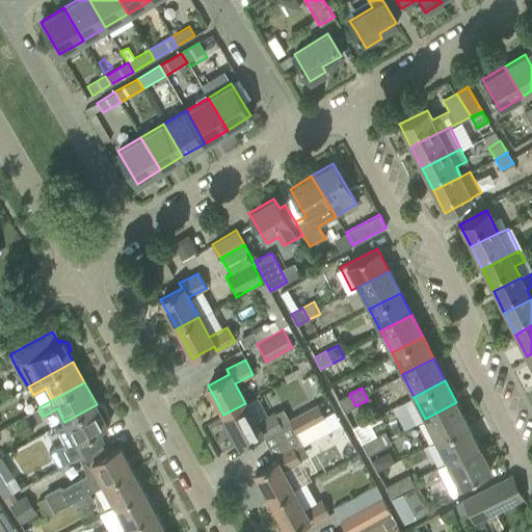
[(344,413),(355,406),(349,394),(338,400),(344,413)]
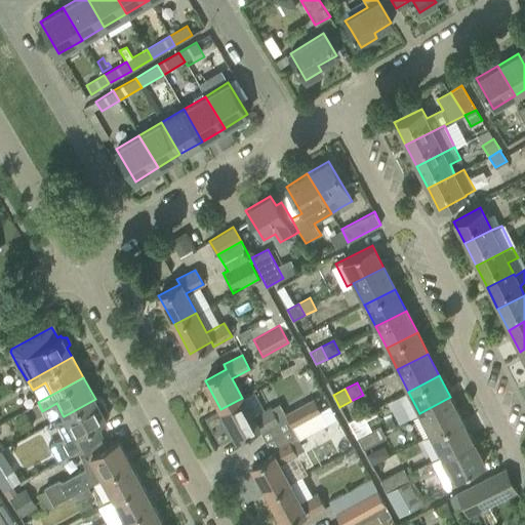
[(419,413),(431,435),(461,418),(450,397),(419,413)]
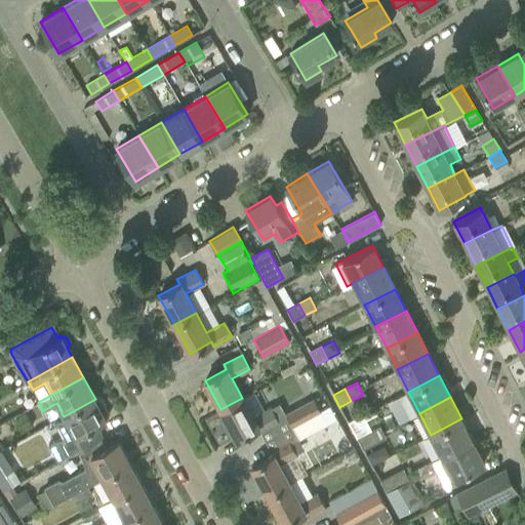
[(253,417),(242,398),(220,409),(237,439),(257,428),(259,432),(278,421),(271,408),(253,417)]
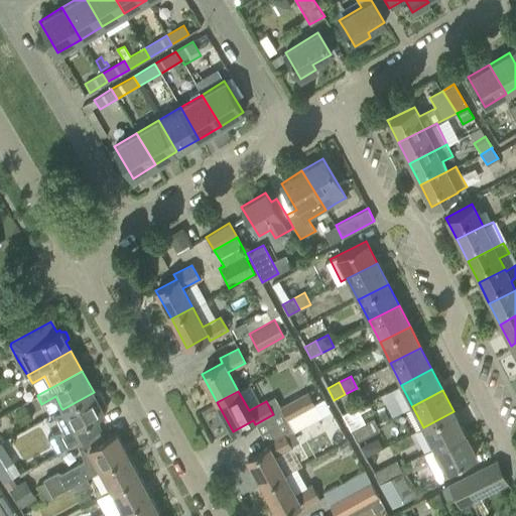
[(280,406),(287,419),(305,410),(314,405),(315,404),(308,391),(280,406)]
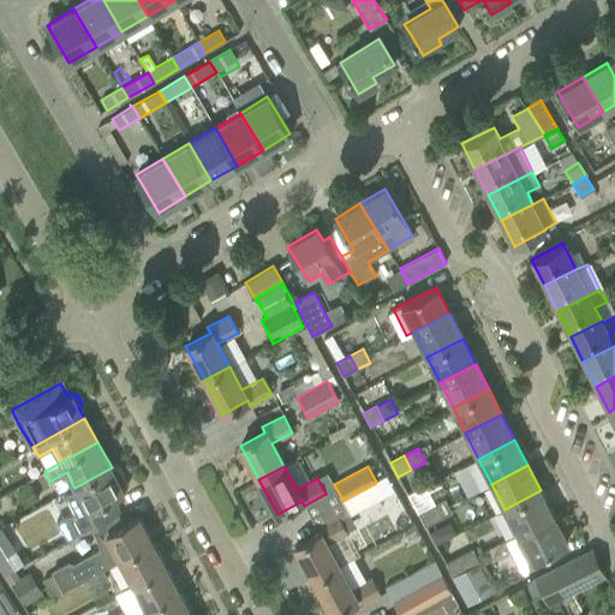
[(120,511),(113,497),(124,491),(112,467),(75,488),(73,487),(64,493),(75,512),(57,521),(67,539),(120,511)]
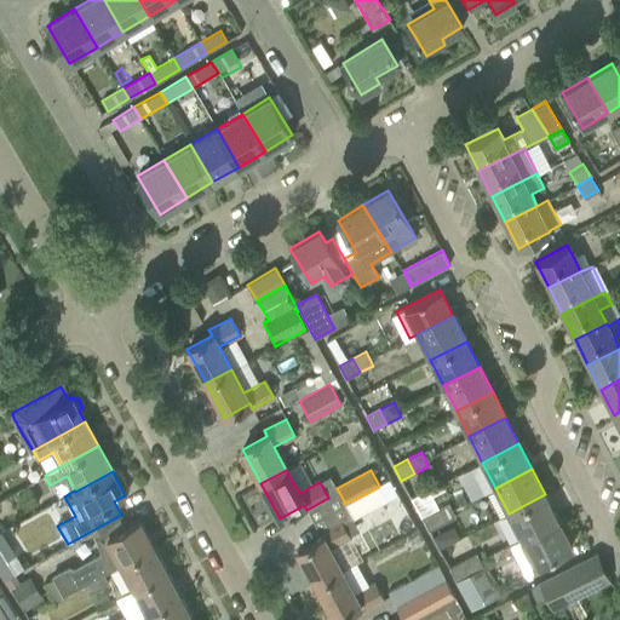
[(367,493),(345,504),(352,518),(354,518),(355,518),(386,501),(378,487),(367,493)]
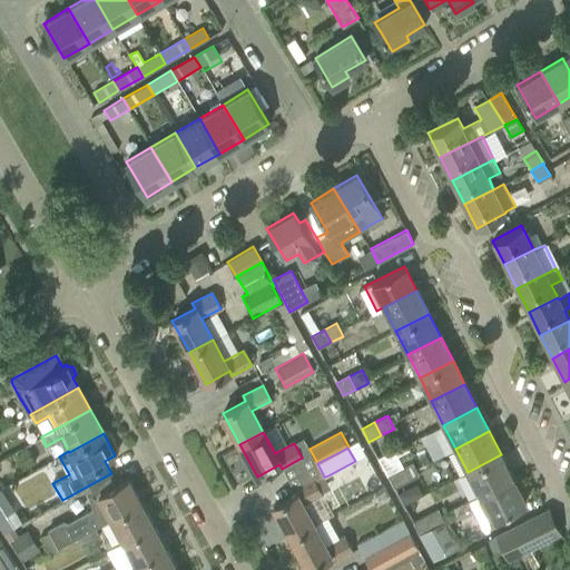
[(512,479),(501,454),(468,472),(479,495),(512,479)]
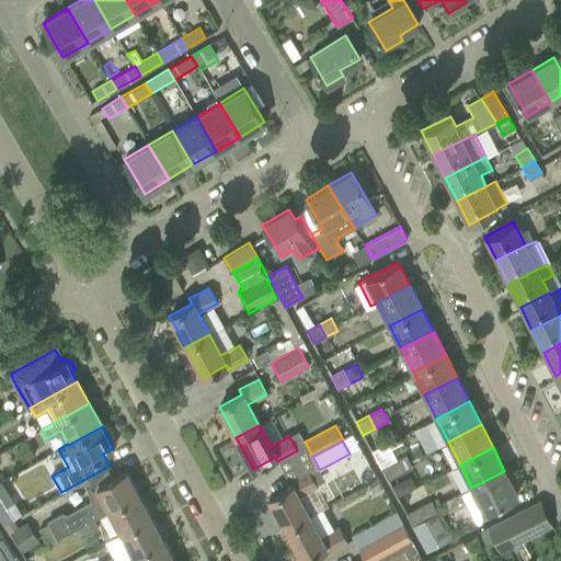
[(405,456),(393,461),(400,474),(412,468),(405,456)]
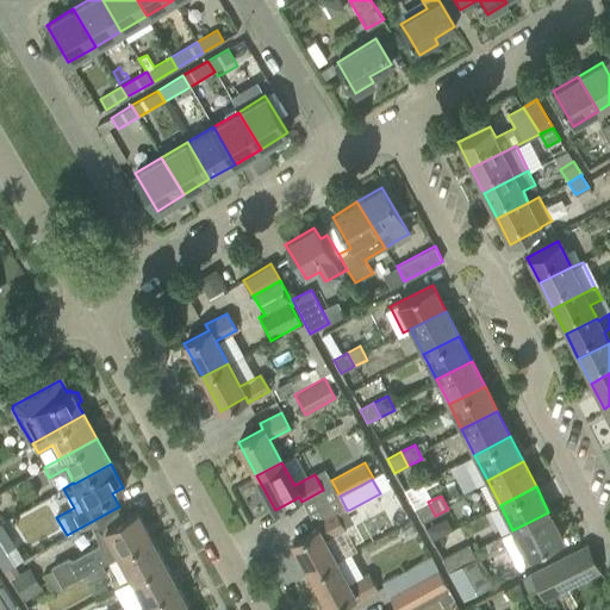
[(435,516),(428,502),(415,509),(422,522),(435,516)]
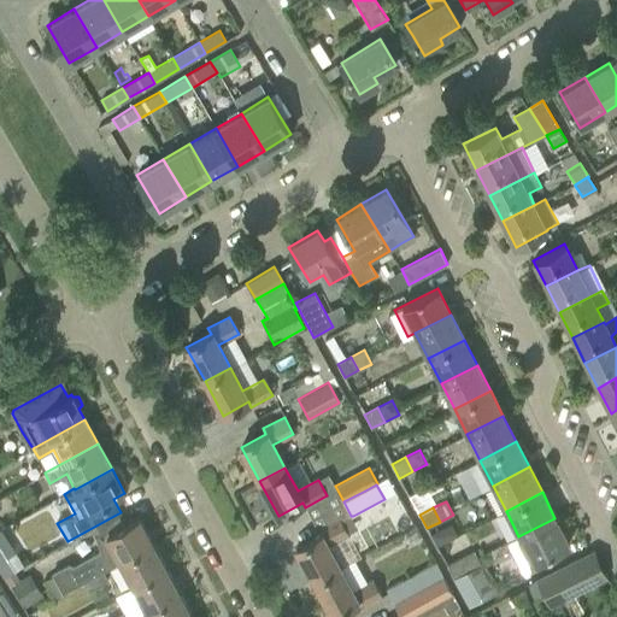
[(313,582),(340,568),(327,545),(347,534),(339,517),(317,529),(319,534),(295,547),(313,582)]
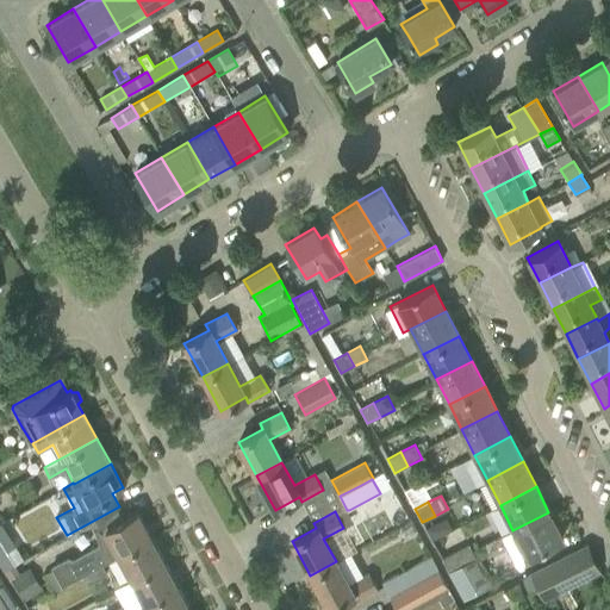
[(62,587),(82,576),(101,565),(118,555),(150,539),(137,512),(95,536),(99,543),(70,559),(68,556),(50,566),(62,587)]
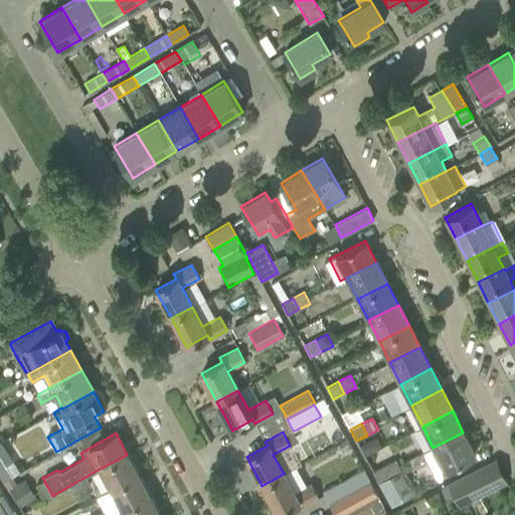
[(475,454),(463,433),(433,448),(444,470),(475,454)]
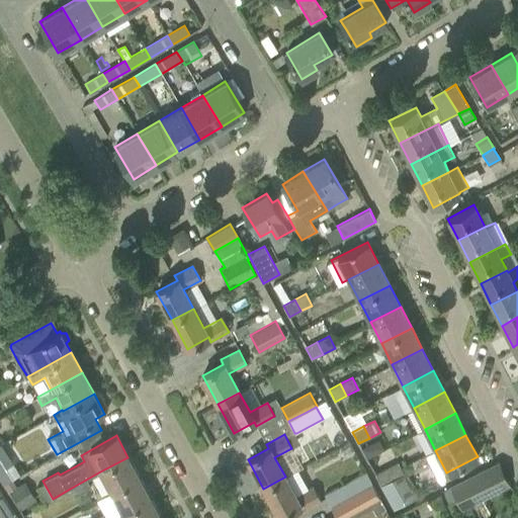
[(1,444),(0,444),(0,480),(3,486),(19,475),(1,444)]
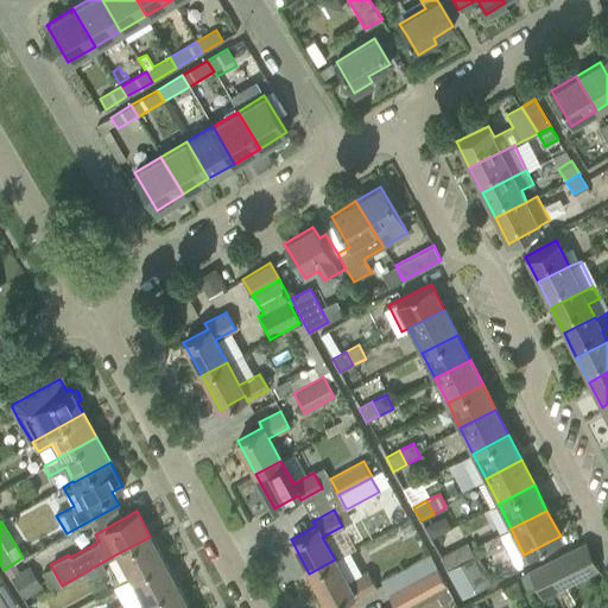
[(164,561),(150,537),(118,553),(131,578),(164,561)]
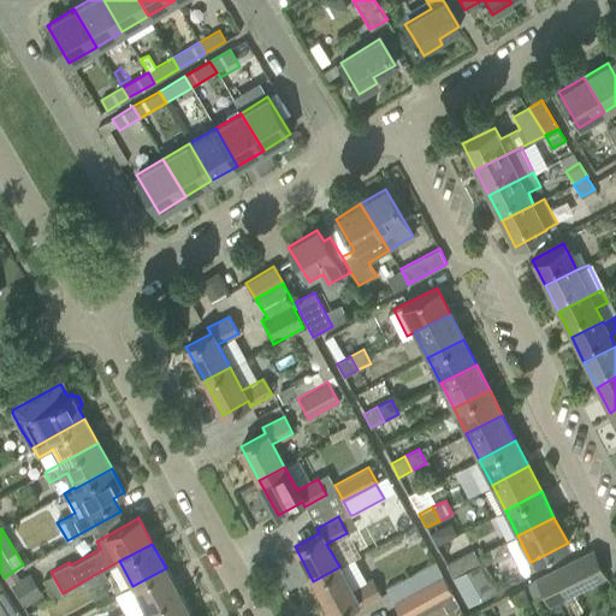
[(605,574),(592,549),(535,578),(548,603),(605,574)]
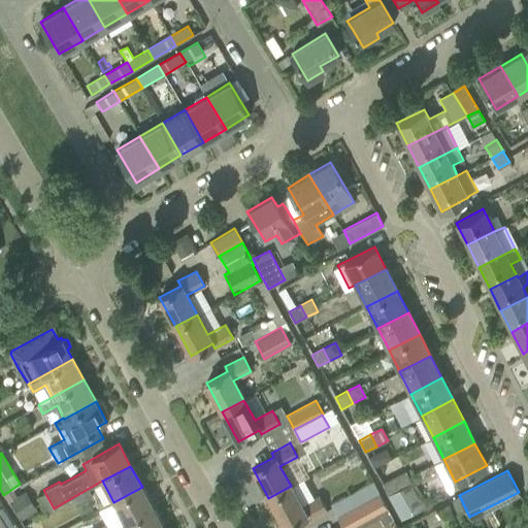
[(411,484),(405,472),(394,477),(400,490),(411,484)]
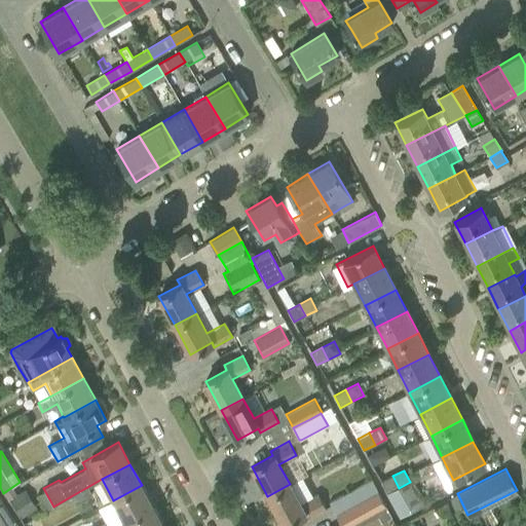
[(399,488),(392,476),(381,482),(386,493),(399,488)]
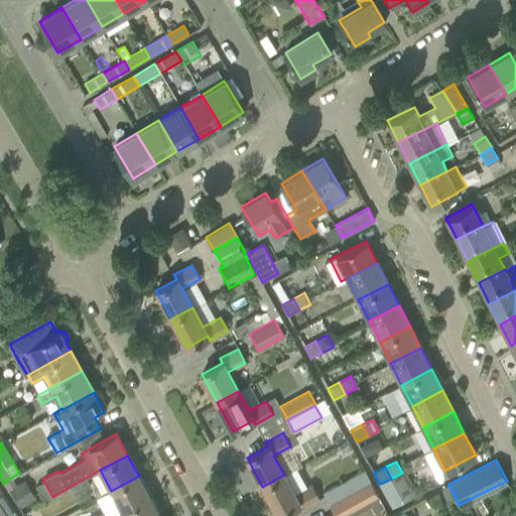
[(330,504),(371,482),(364,470),(324,493),(330,504)]
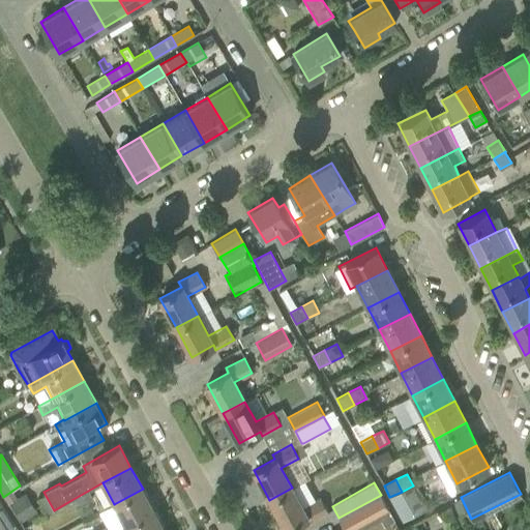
[(302,507),(292,488),(269,500),(286,529),(306,518),(310,522),(327,512),(320,498),(302,507)]
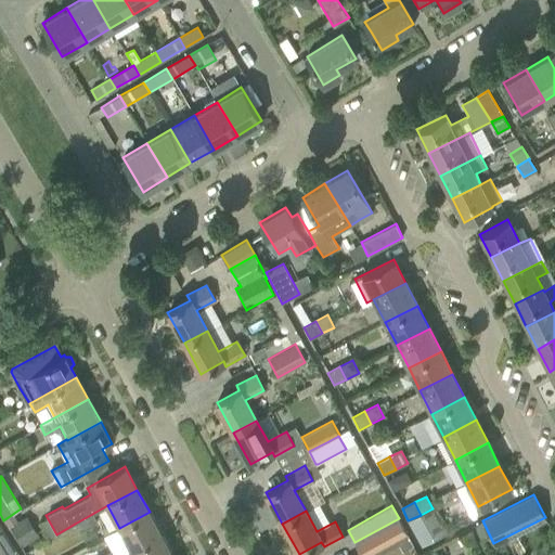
[(162,533),(150,512),(119,528),(131,550),(162,533)]
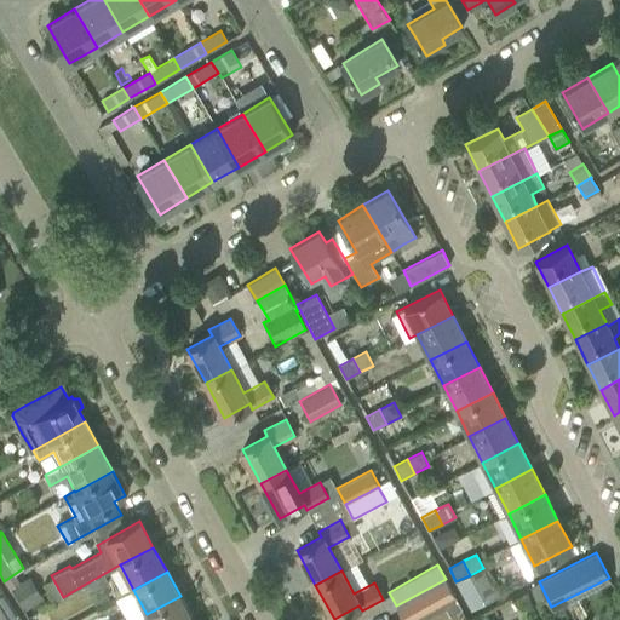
[(103,574),(84,585),(89,595),(109,584),(103,574)]
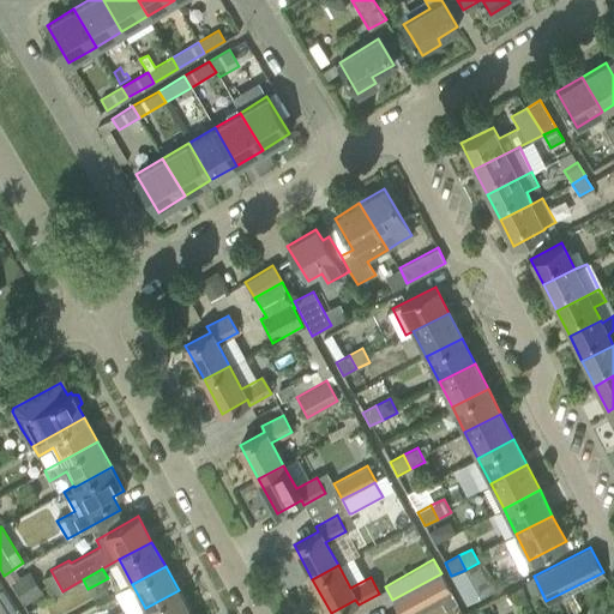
[(441,573),(392,600),(399,613),(404,613),(450,589),(441,573)]
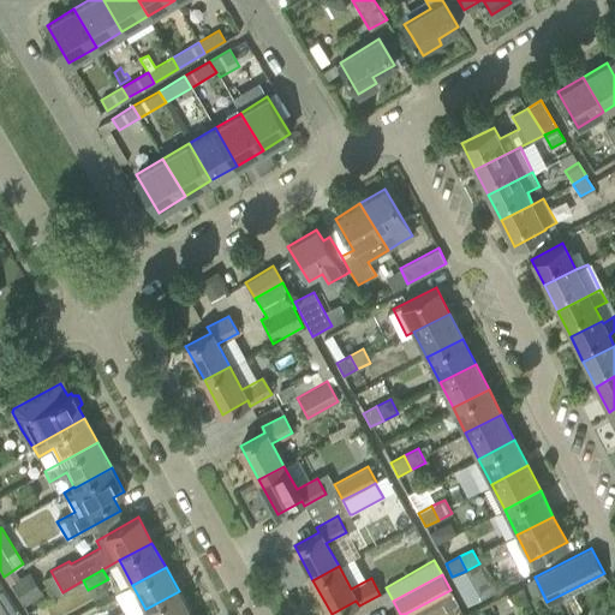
[(191,614),(179,591),(145,609),(148,614),(191,614)]
